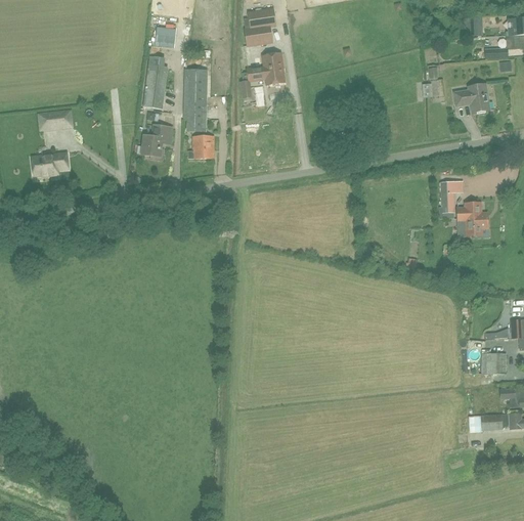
[(247,45),(271,41),(269,26),(275,25),(273,8),(248,12),(250,28),(244,29),(247,45)]
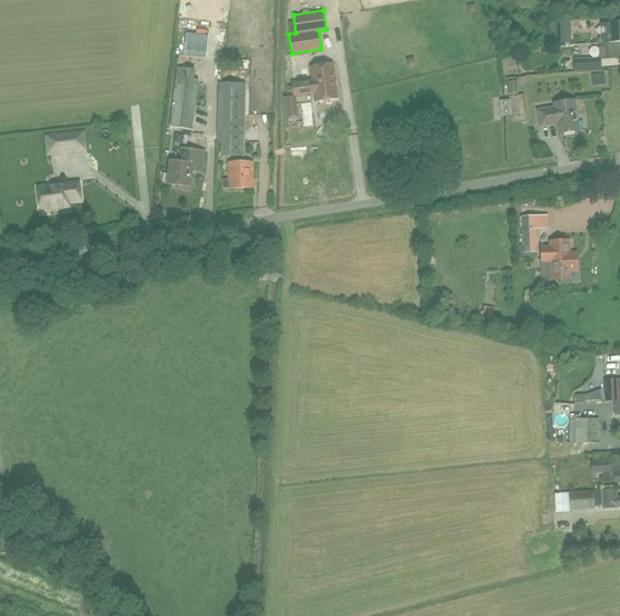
[(564,40),(563,19),(545,19),(546,41),(564,40)]
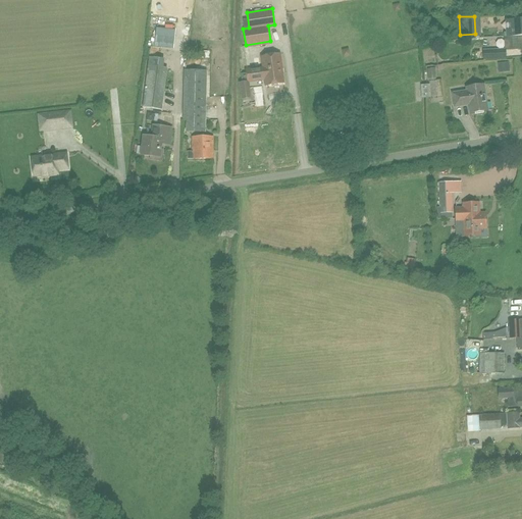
[(512,34),(521,33),(521,16),(507,17),(507,18),(511,18),(512,28),(510,28),(508,30),(508,34),(512,34)]
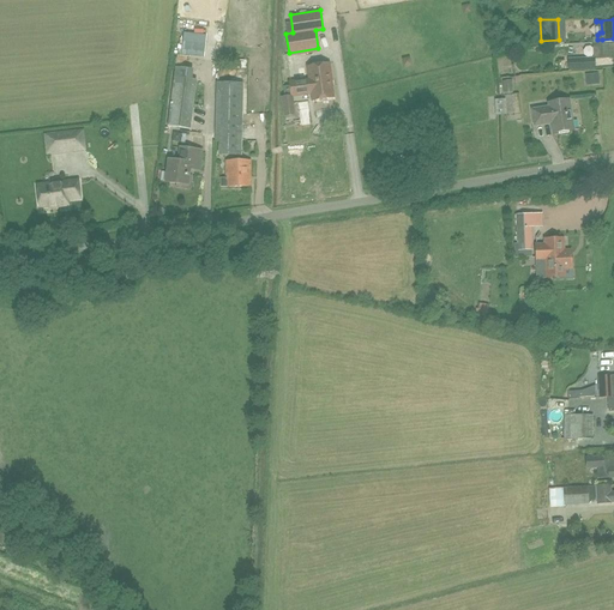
[(206,31),(184,29),(181,50),(204,53),(206,31)]
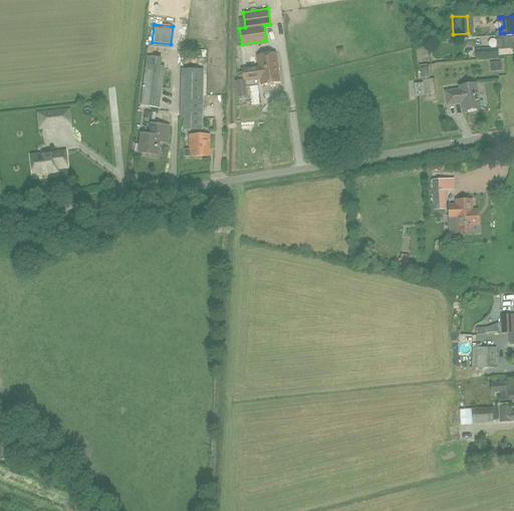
[(513,32),(504,33),(504,47),(513,46),(513,32)]
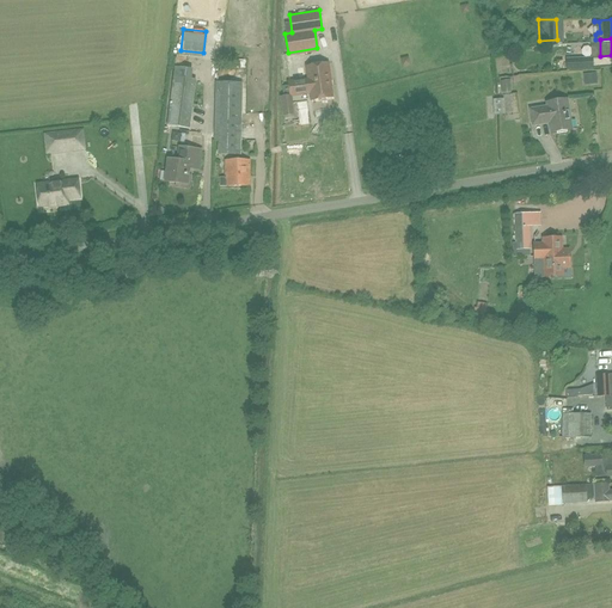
[(568,67),(593,66),(592,56),(567,56),(568,67)]
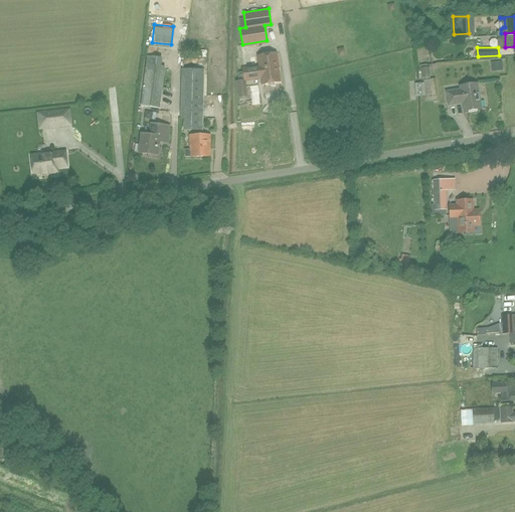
[(243,78),(244,78),(252,77),(261,76),(262,82),(279,79),(275,51),(258,53),(260,64),(241,67),(242,70),(243,78)]
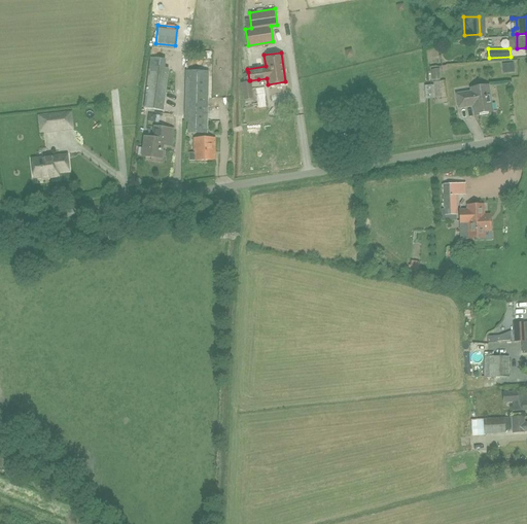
[(144,106),(159,108),(159,105),(166,61),(150,59),(144,106)]
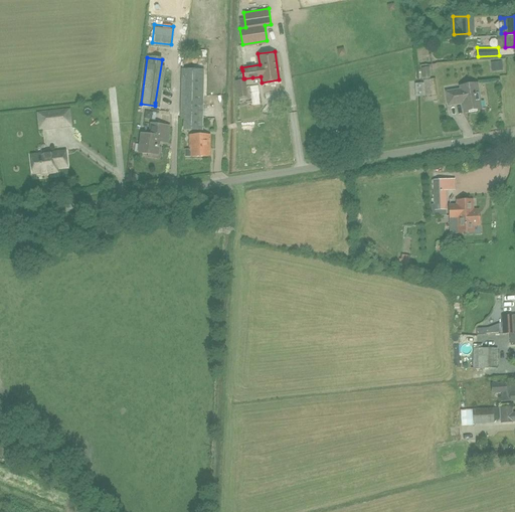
[(430,64),(421,65),(422,75),(431,74),(430,64)]
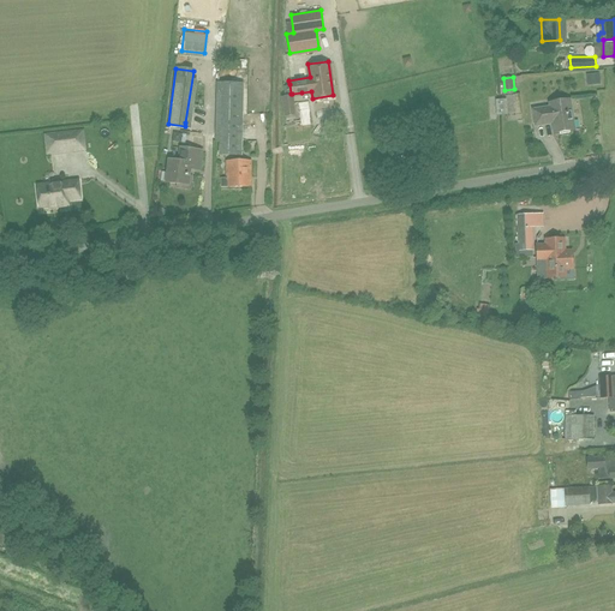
[(240,154),(242,83),(218,82),(216,139),(220,139),(220,153),(240,154)]
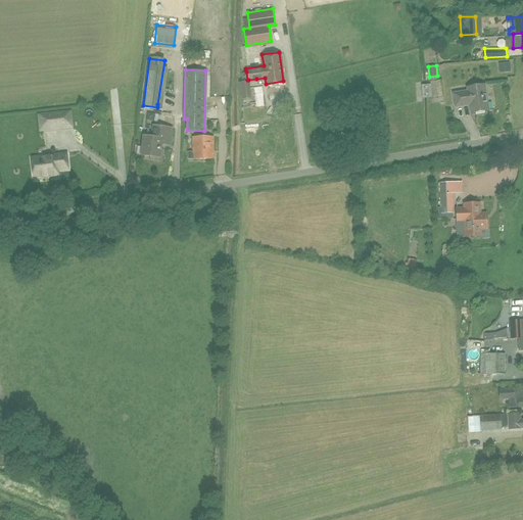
[(250,96),(248,80),(247,80),(246,72),(241,72),(244,97),(250,96)]
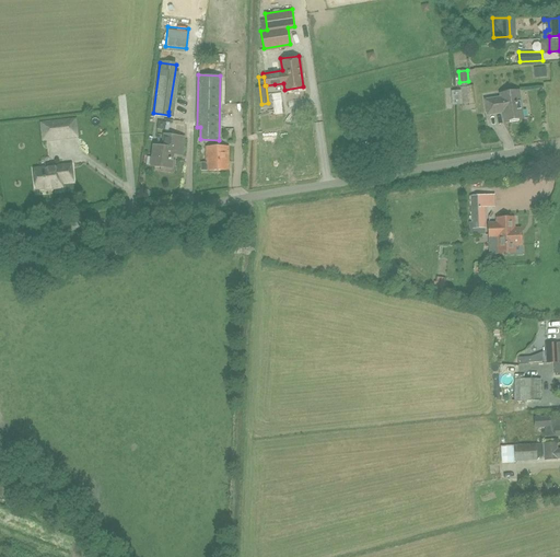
[(462,88),(453,88),(453,102),(463,102),(462,88)]
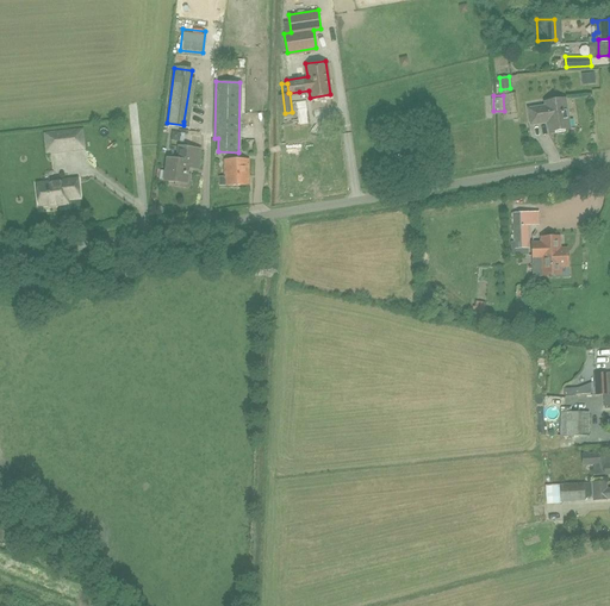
[(551,129),(570,126),(565,97),(546,99),(546,104),(529,107),(531,122),(548,118),(551,129)]
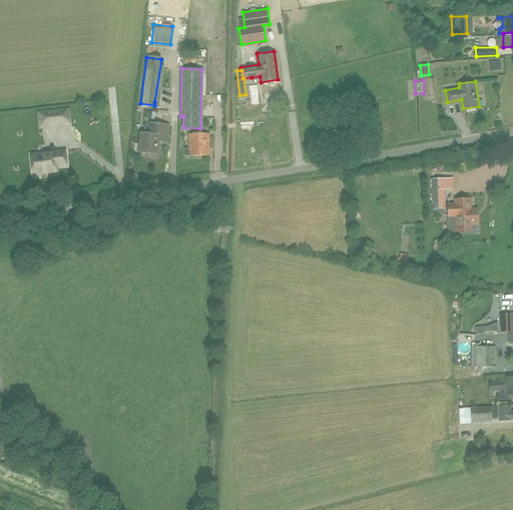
[(70,121),(68,107),(38,111),(40,125),(70,121)]
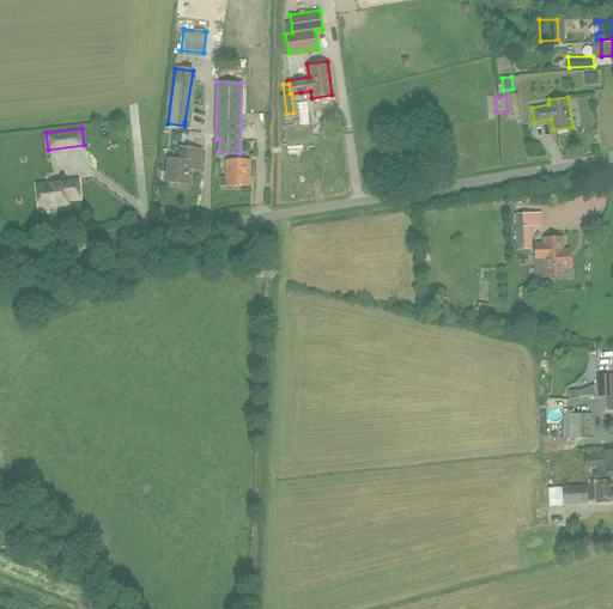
[(190,139),(189,147),(200,148),(201,134),(192,133),(190,139)]
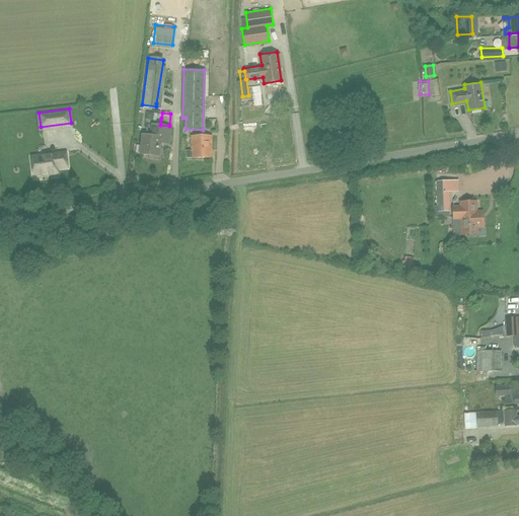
[(143,134),(141,153),(149,154),(148,156),(159,158),(160,148),(158,147),(159,142),(167,143),(169,126),(160,125),(152,124),(151,135),(143,134)]
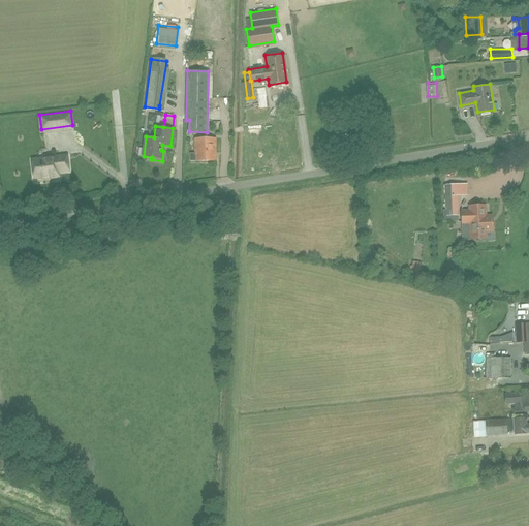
[(194,160),(216,159),(215,136),(194,136),(194,152),(190,152),(190,159),(194,159),(194,160)]
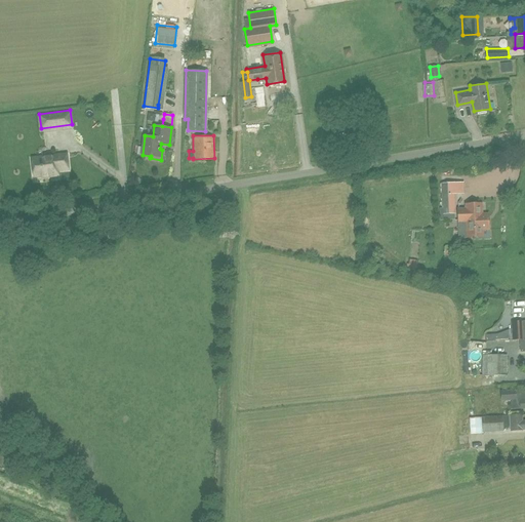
[(32,166),(32,171),(34,172),(34,174),(47,172),(47,173),(58,172),(57,167),(68,166),(67,153),(32,157),(33,165),(32,166)]
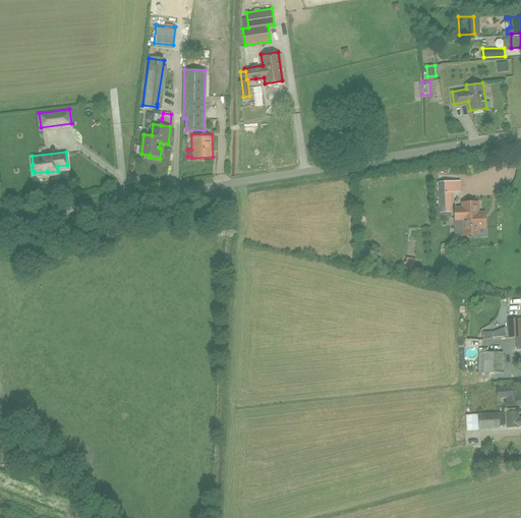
[(449,179),(439,179),(440,210),(451,210),(449,179)]
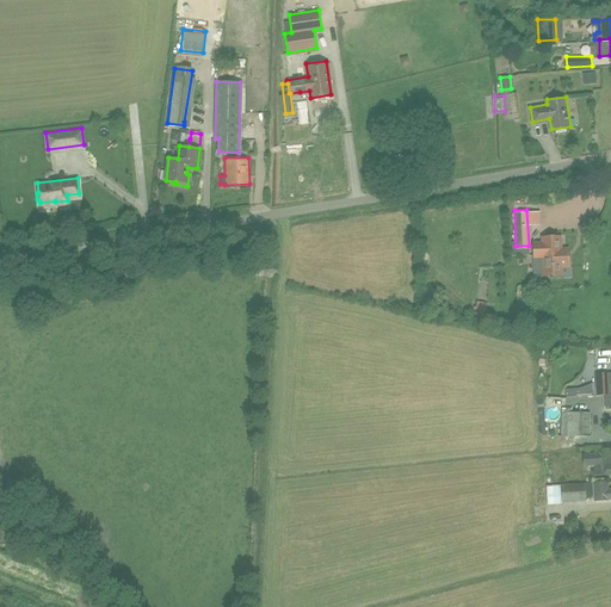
[(539,235),(539,241),(534,241),(535,255),(543,255),(544,272),(562,272),(561,265),(568,264),(568,246),(561,247),(560,235),(539,235)]
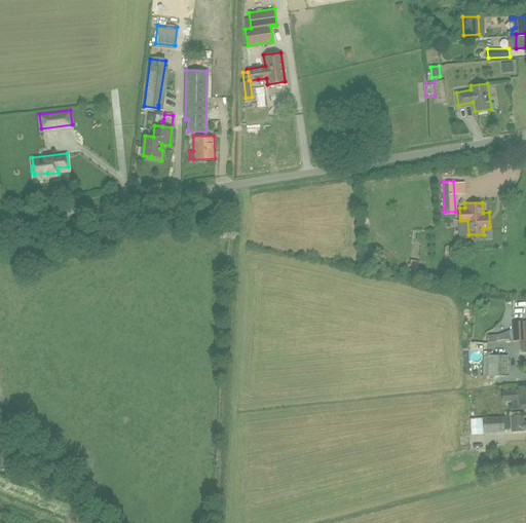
[(410,257),(410,261),(407,261),(406,267),(416,269),(418,258),(410,257)]
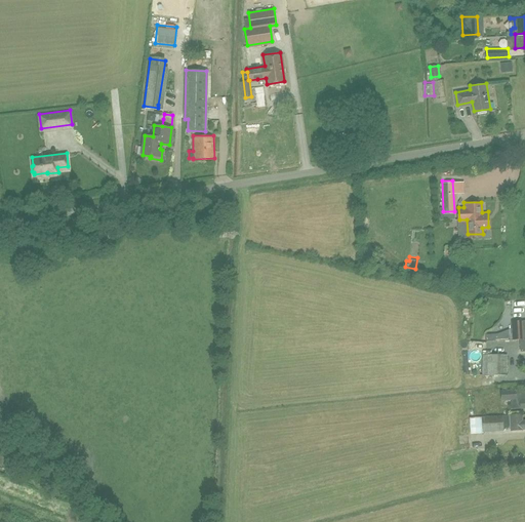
[(524,319),(512,320),(513,329),(523,328),(524,330),(524,319)]
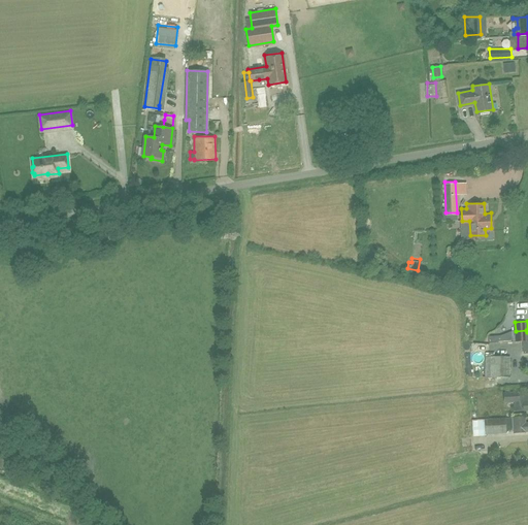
[(526,330),(516,331),(516,339),(527,338),(527,332),(526,330)]
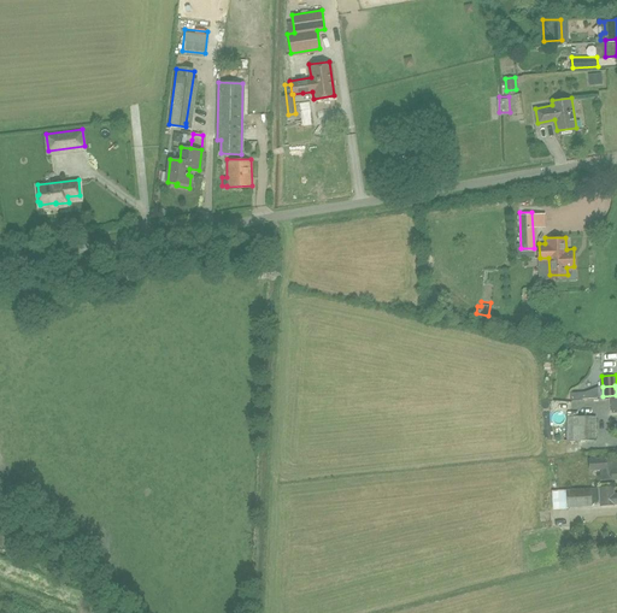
[(595,438),(595,414),(566,414),(566,438),(595,438)]
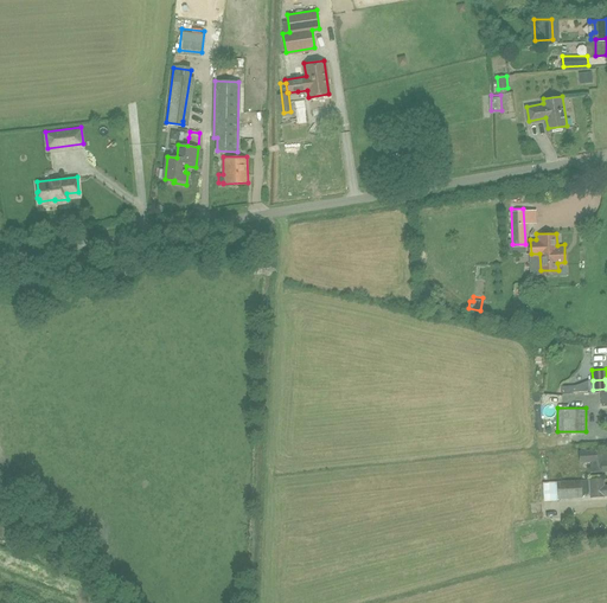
[(596,460),(595,448),(579,449),(579,461),(596,460)]
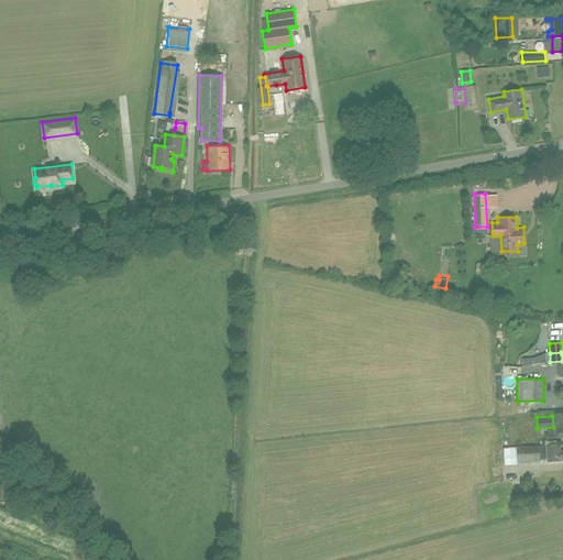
[(562,447),(561,448),(560,442),(539,443),(540,458),(547,458),(548,460),(561,459),(562,458),(562,447)]
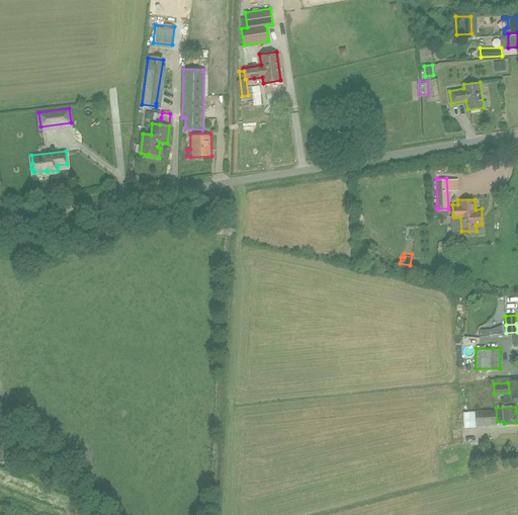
[(497,421),(496,408),(475,409),(476,424),(497,423),(497,421)]
